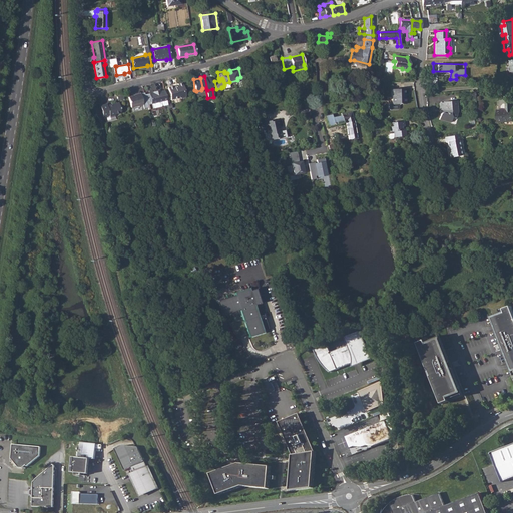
[(175,85),(168,87),(171,100),(180,98),(181,98),(184,98),(185,97),(182,83),(178,84),(178,85),(178,86),(175,86),(175,85)]
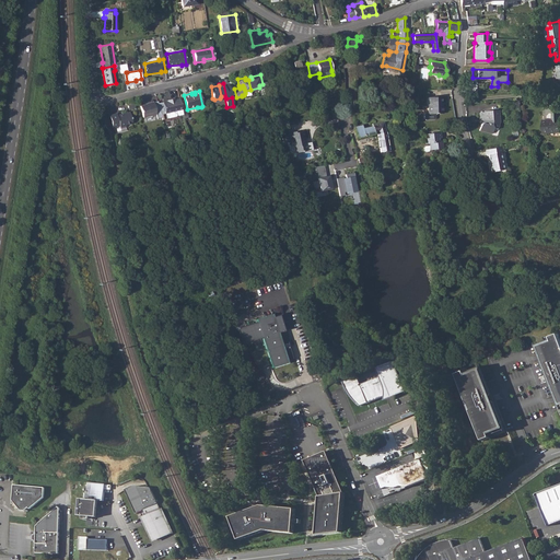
[(282,93),(276,94),(277,103),(287,102),(286,96),(282,96),(282,93)]
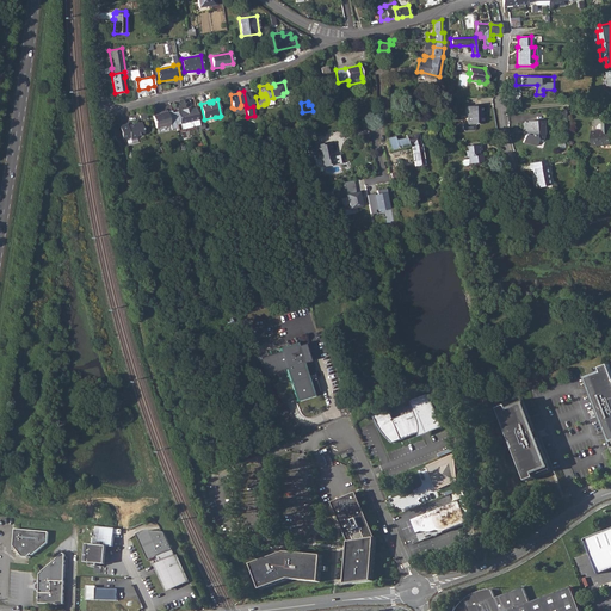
[(467,124),(462,125),(462,130),(464,131),(474,131),(474,124),(482,124),(482,116),(480,116),(480,106),(467,107),(467,124)]
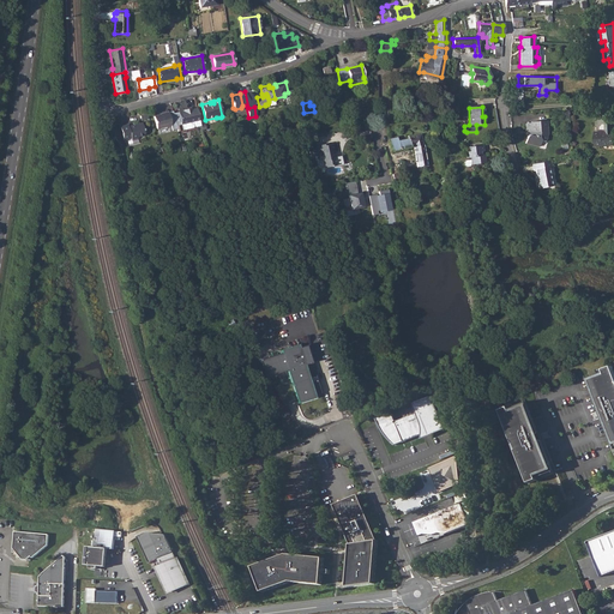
[(200,121),(198,109),(192,110),(192,109),(186,110),(186,112),(179,113),(182,126),(182,131),(193,128),(194,127),(196,128),(202,127),(200,121)]
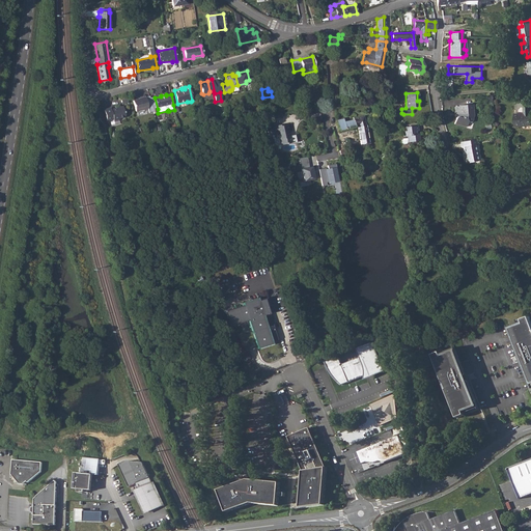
[(146,109),(144,98),(141,98),(141,99),(134,101),(136,111),(146,109)]
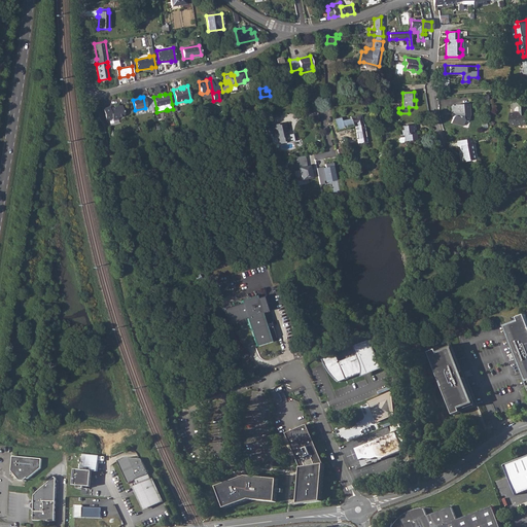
[(454,114),(454,117),(453,117),(452,123),(462,126),(463,121),(465,121),(467,121),(469,114),(468,104),(456,105),(456,106),(451,106),(452,113),(454,114)]
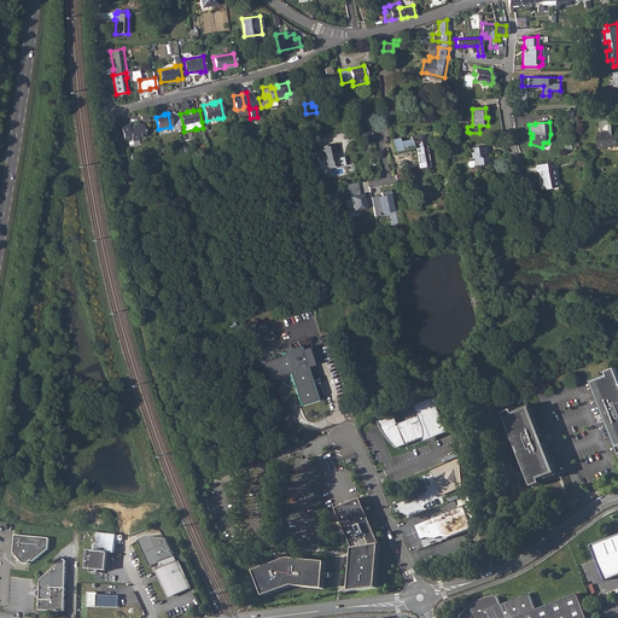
[(135,126),(133,126),(136,140),(140,139),(139,138),(146,136),(143,123),(134,124),(135,126)]
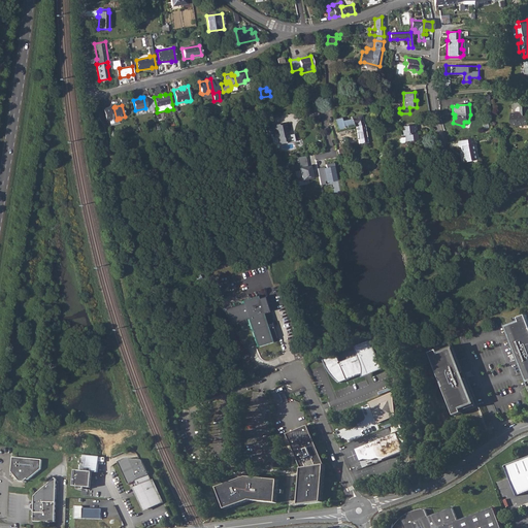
[(516,112),(512,113),(512,125),(527,124),(527,112),(527,105),(521,105),(521,107),(518,107),(516,109),(516,112)]
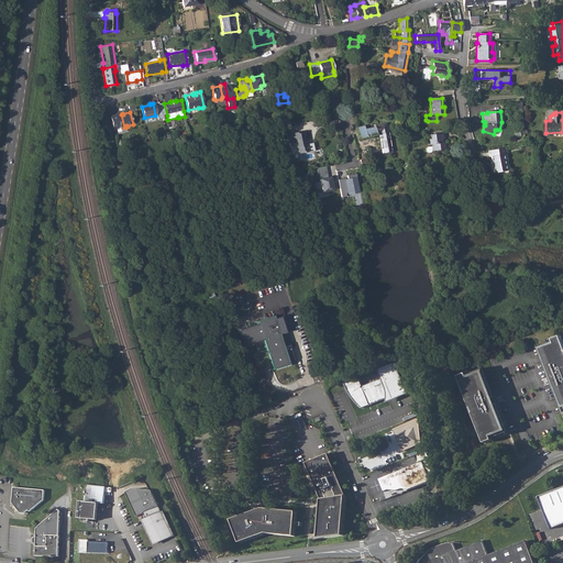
[(118,113),(111,114),(114,129),(121,127),(121,128),(124,128),(121,114),(119,116),(119,114),(118,113)]
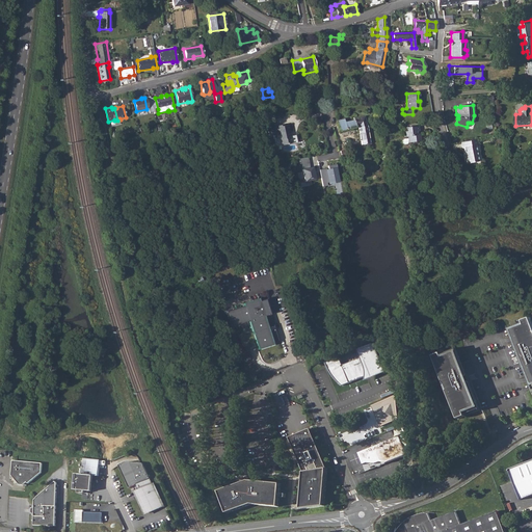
[(344,120),(337,122),(338,124),(340,132),(355,127),(355,126),(357,125),(361,144),(370,143),(367,126),(366,126),(363,116),(353,118),(353,120),(345,123),(344,120)]
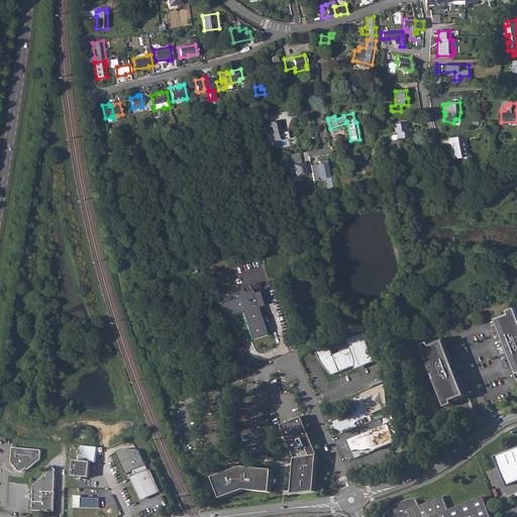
[(283,139),(281,131),(280,131),(280,129),(282,128),(280,121),(273,123),(273,122),(264,123),(266,131),(270,130),(270,134),(272,135),(273,139),(276,141),(283,139)]
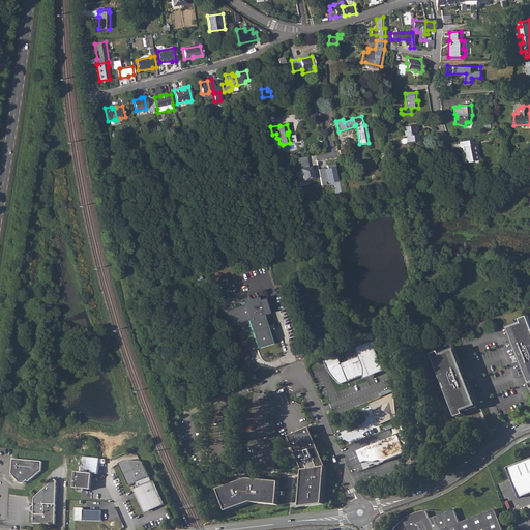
[(402,138),(401,140),(401,142),(403,143),(405,143),(407,142),(410,142),(412,143),(414,143),(415,141),(419,141),(418,133),(415,134),(414,130),(417,130),(416,125),(403,127),(404,137),(406,136),(406,137),(406,138),(402,138)]
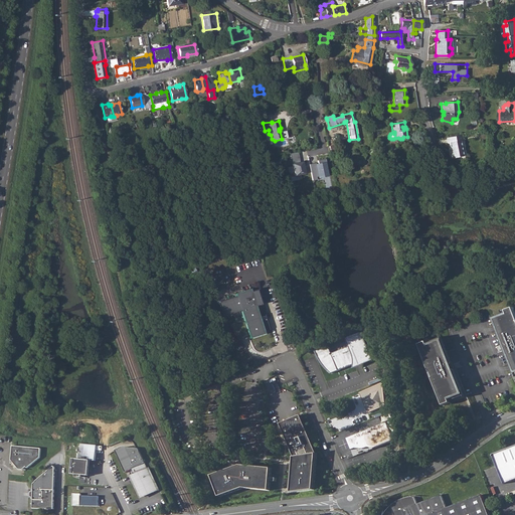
[(295,125),(292,126),(294,139),(295,139),(302,138),(300,125),(295,125)]
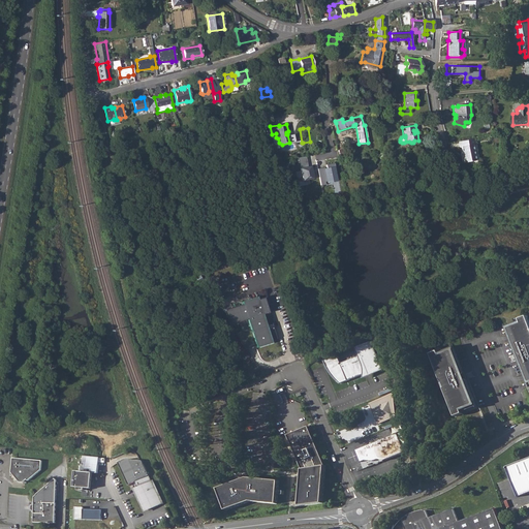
[(462,147),(465,162),(467,162),(476,160),(472,145),(475,144),(474,138),(459,142),(460,147),(462,147)]
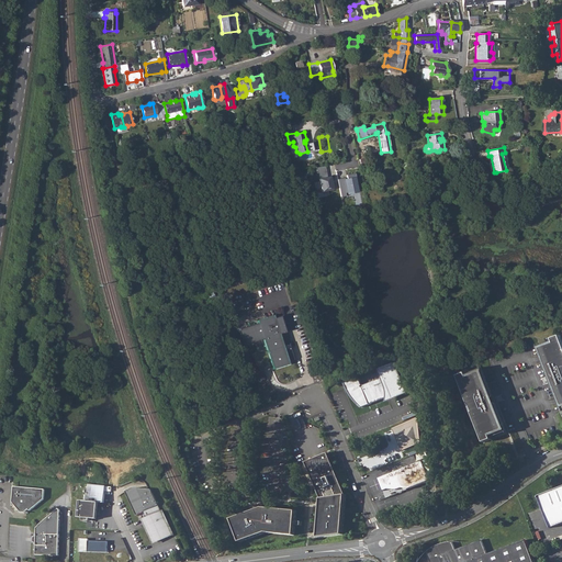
[(357,183),(355,173),(347,176),(348,180),(345,180),(345,178),(337,179),(340,197),(346,195),(346,193),(356,191),(355,184),(357,183)]
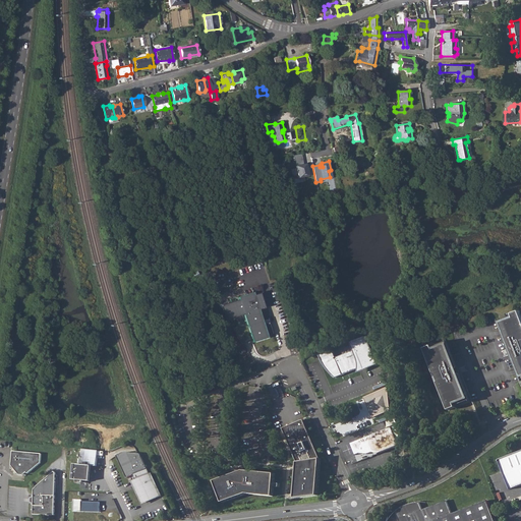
[(309,175),(306,163),(296,165),(296,168),(291,169),(292,175),(297,174),(299,178),(309,175)]
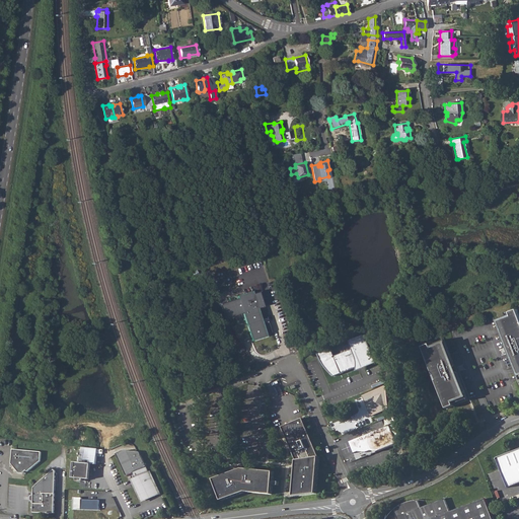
[(239,342),(271,331),(267,316),(261,318),(257,308),(264,306),(258,292),(234,299),(230,300),(218,304),(226,318),(242,313),(245,323),(231,327),(239,342)]
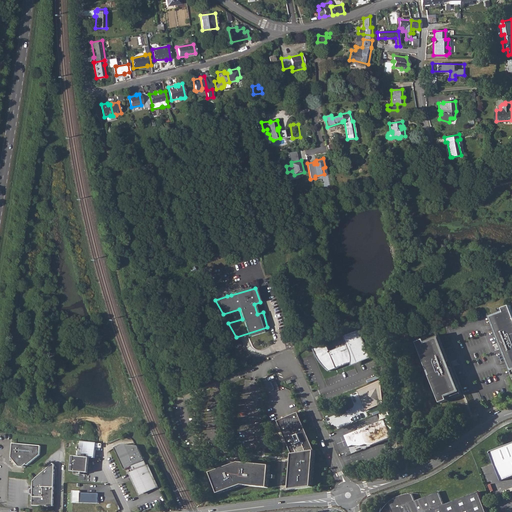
[(496,314),(490,317),(511,371),(511,312),(510,307),(503,310),(505,314),(497,317),(496,314)]
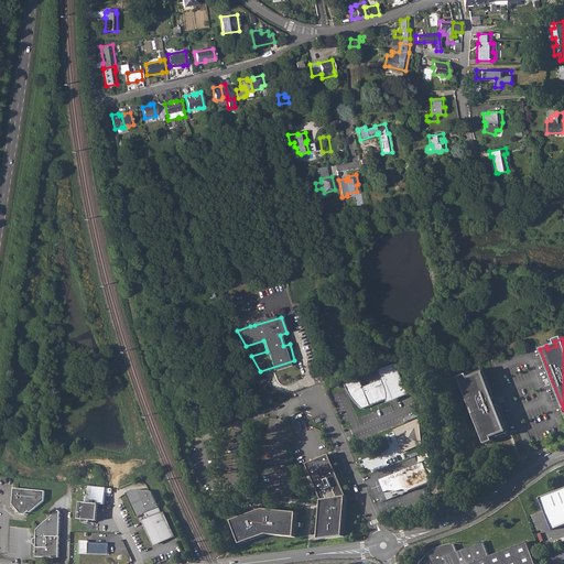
[(408,394),(397,365),(381,371),(384,380),(364,388),(360,379),(346,384),(348,391),(350,394),(356,402),(359,407),(362,410),(390,399),(390,397),(394,398),(396,400),(408,394)]
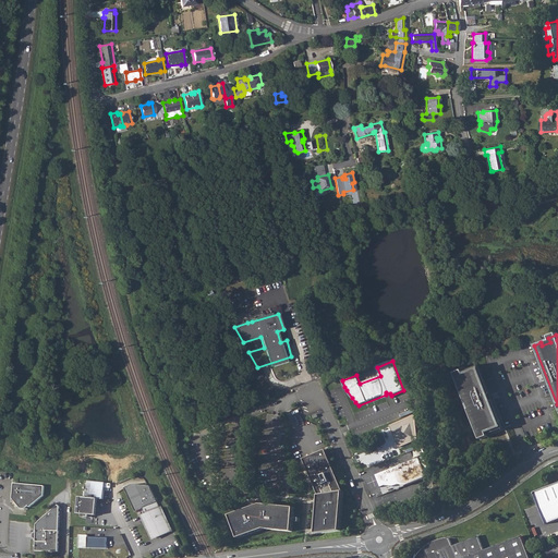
[(496,432),(504,428),(480,366),(472,370),(473,373),(465,376),(463,373),(463,371),(457,374),(456,374),(468,403),(471,410),(470,410),(482,439),(489,437),(488,435),(487,432),(495,428),(496,432)]
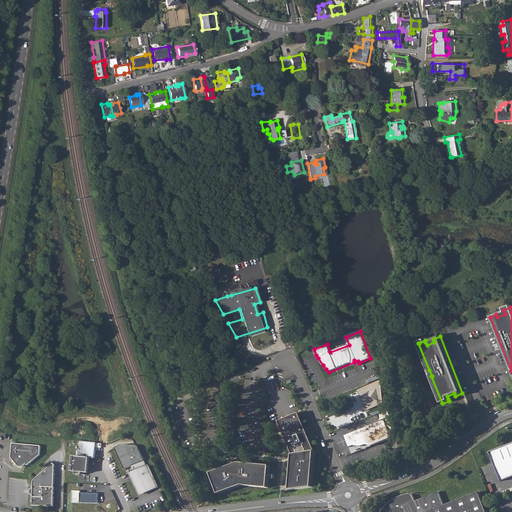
[(367,411),(384,404),(383,382),(359,391),(361,396),(362,396),(364,401),(367,411)]
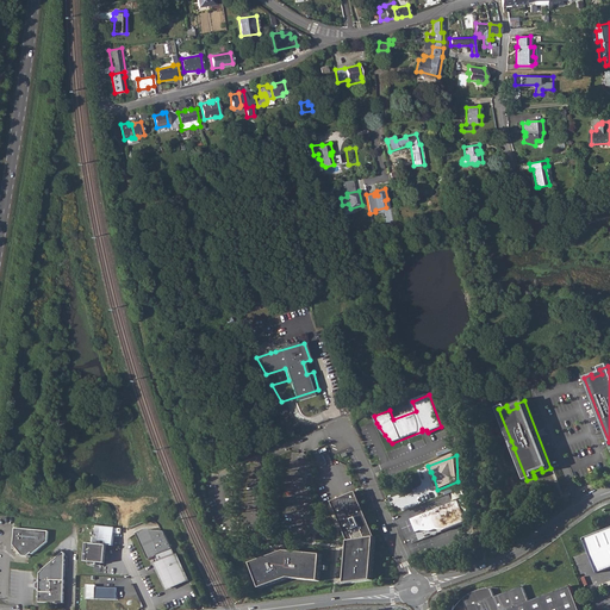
[(464,510),(468,508),(464,490),(444,496),(447,502),(454,499),(454,500),(460,499),(464,510)]
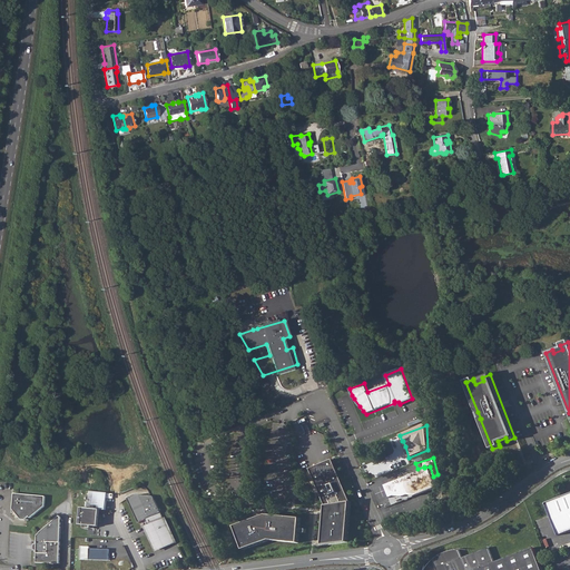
[(351,502),(333,460),(311,469),(325,505),(322,546),(347,542),(351,502)]
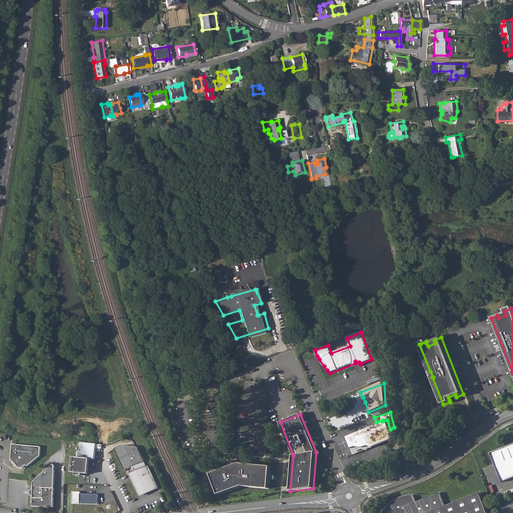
[(375,425),(345,437),(350,448),(355,447),(361,444),(362,448),(367,446),(372,447),(382,443),(393,438),(386,421),(375,425)]
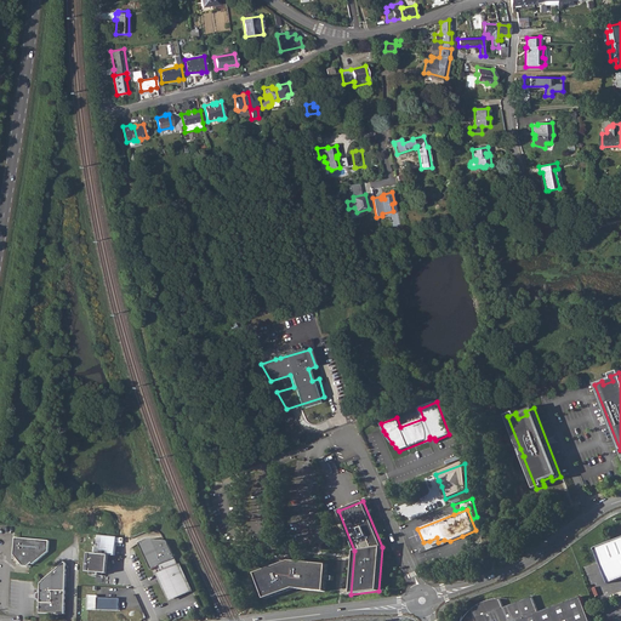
[(91,553),(90,573),(91,573),(91,575),(91,576),(95,576),(95,575),(102,576),(102,574),(106,574),(108,554),(114,556),(115,537),(97,535),(96,554),(91,553)]
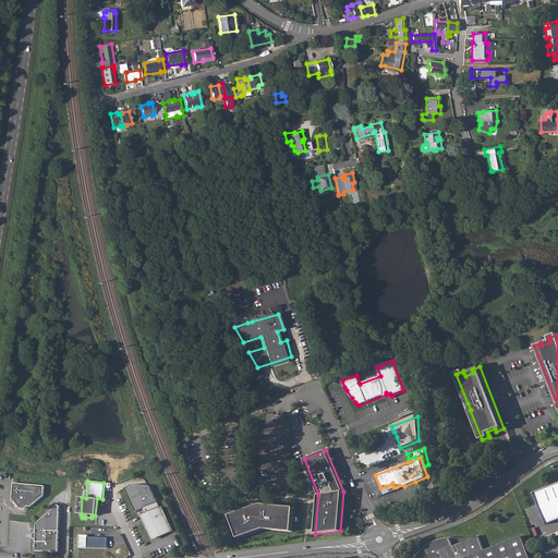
[(45,486),(13,483),(12,498),(20,508),(24,508),(28,506),(29,507),(44,496),(45,486)]
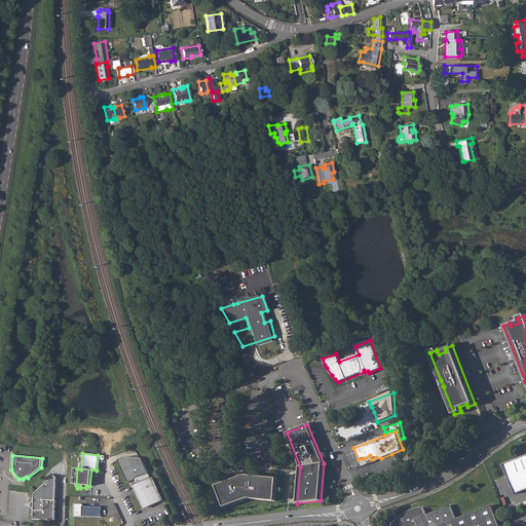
[(525,455),(503,464),(515,493),(525,489),(525,455)]
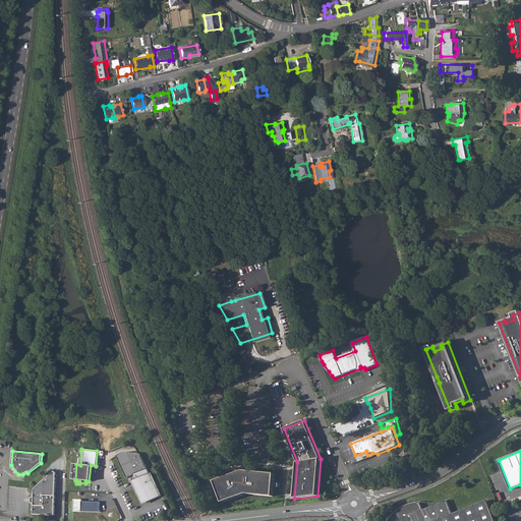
[(133,474),(135,479),(147,502),(160,496),(150,473),(147,467),(140,454),(124,452),(117,455),(127,477),(132,475),(133,474)]
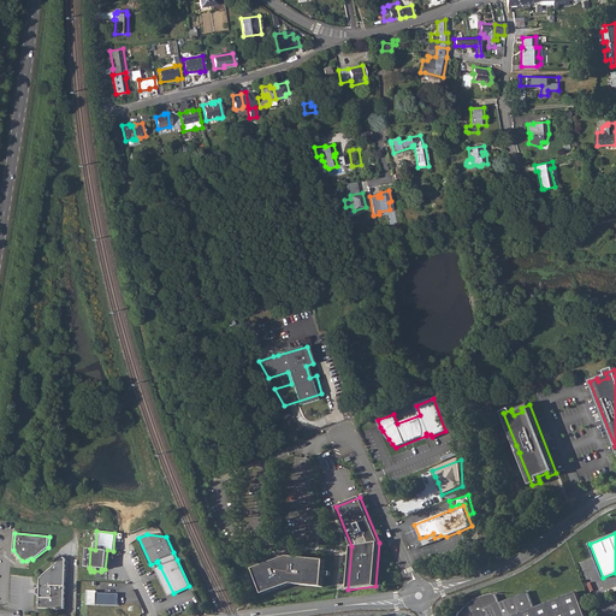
[(323,586),(325,560),(288,556),(253,569),(262,594),(291,584),(323,586)]
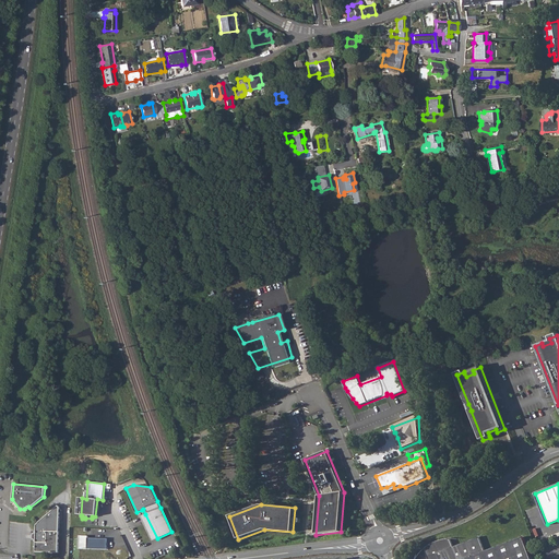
[(36,536),(35,551),(58,551),(60,509),(57,507),(50,511),(38,522),(39,522),(36,524),(36,536)]
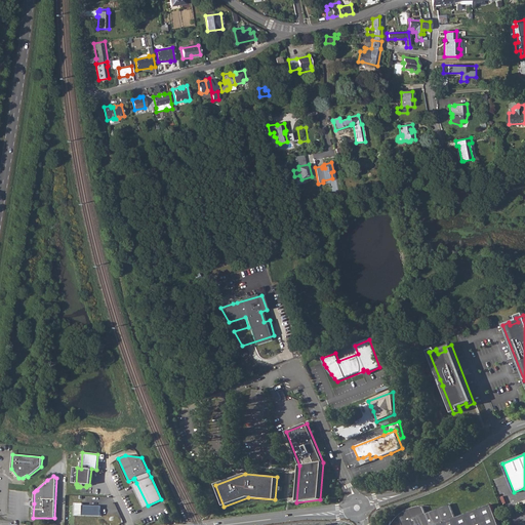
[(73,515),(81,516),(99,516),(99,506),(81,505),(81,503),(74,503),(73,515)]
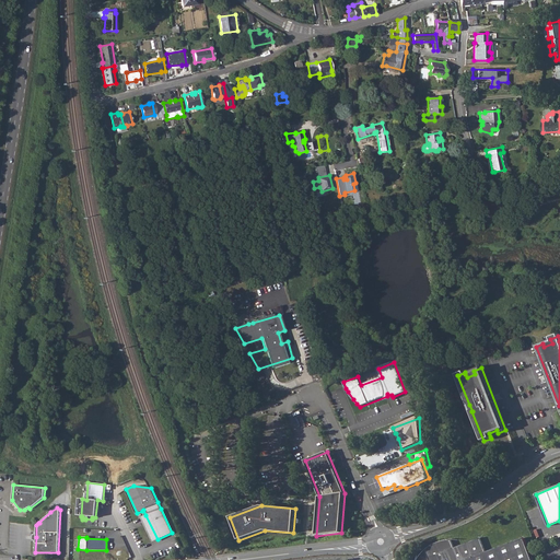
[(432,546),(427,549),(430,559),(533,559),(525,538),(487,552),(481,538),(455,548),(452,539),(445,540),(439,543),(432,546)]
